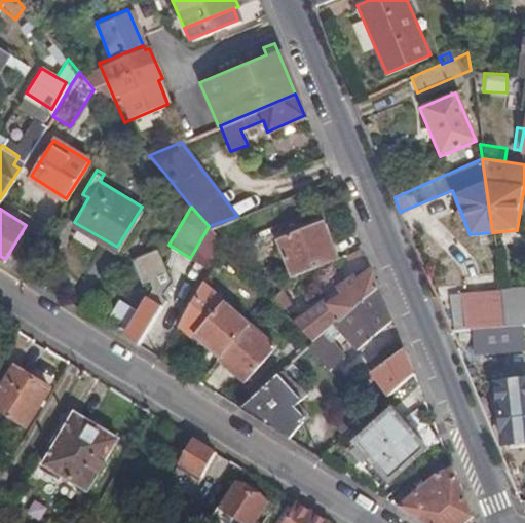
[(276,237),(291,270),(335,253),(321,220),(276,237)]
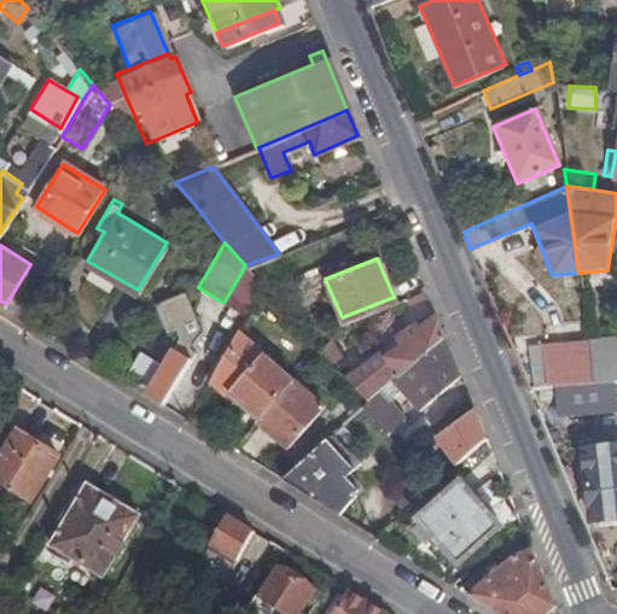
[(441,334),(432,316),(348,384),(365,403),(379,390),(382,387),(394,376),(441,334)]
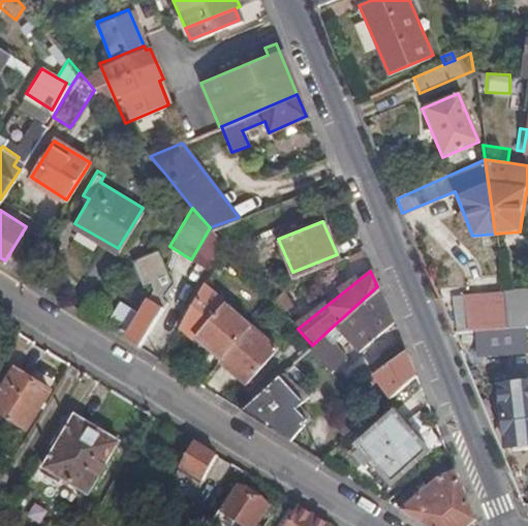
[(184,325),(222,359),(253,325),(208,283),(184,325)]
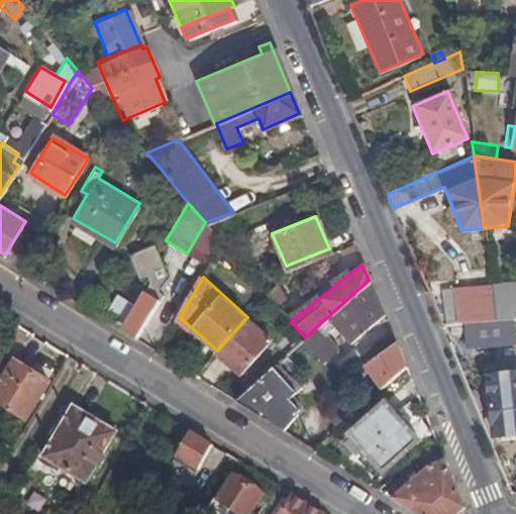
[(382,312),(369,280),(329,315),(336,324),(348,341),(382,312)]
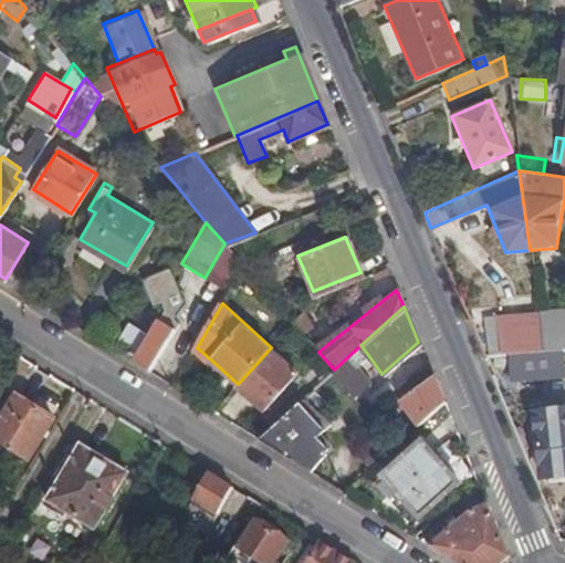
[(539,315),(543,352),(564,350),(564,311),(537,309),(539,315)]
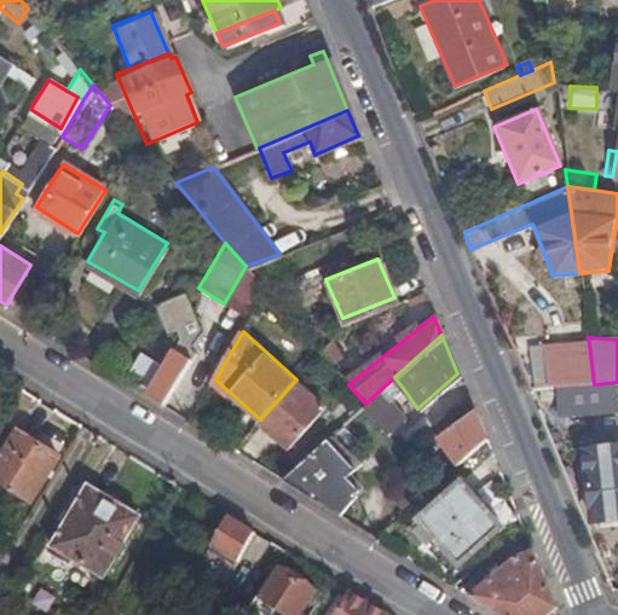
[(543,350),(546,387),(555,386),(594,384),(589,344),(543,350)]
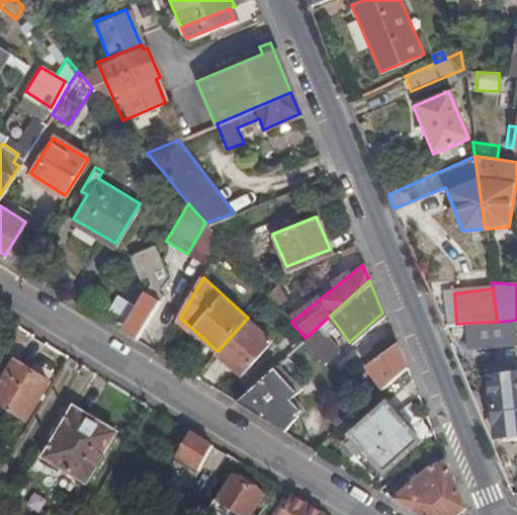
[(119,327),(137,338),(160,299),(143,289),(119,327)]
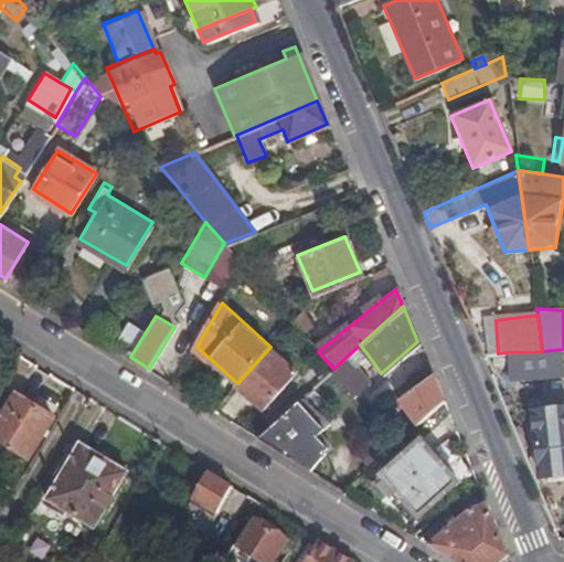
[(498,353),(496,320),(481,321),(485,354),(498,353)]
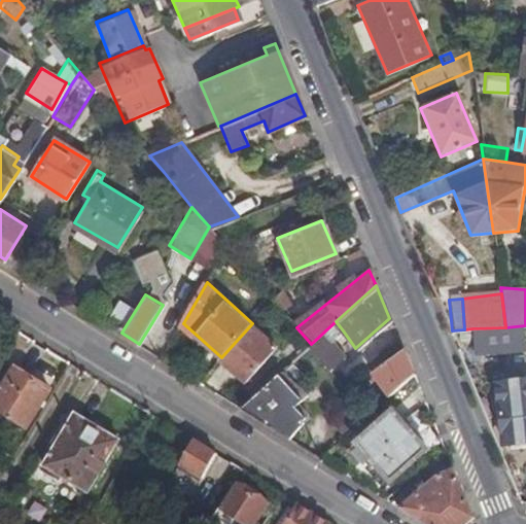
[(343,330),(336,321),(325,330),(334,339),(343,330)]
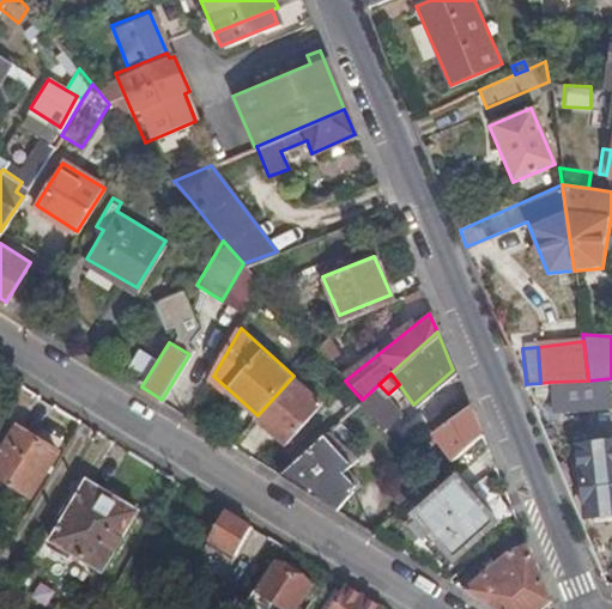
[(258,415),(256,419),(286,444),(325,402),(294,376),(258,415)]
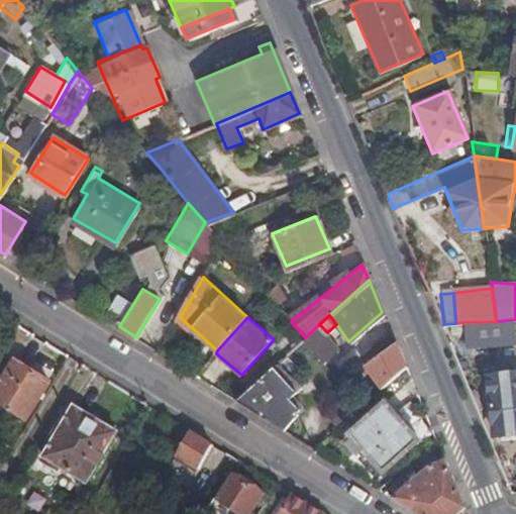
[(463,322),(463,340),(496,339),(496,321),(463,322)]
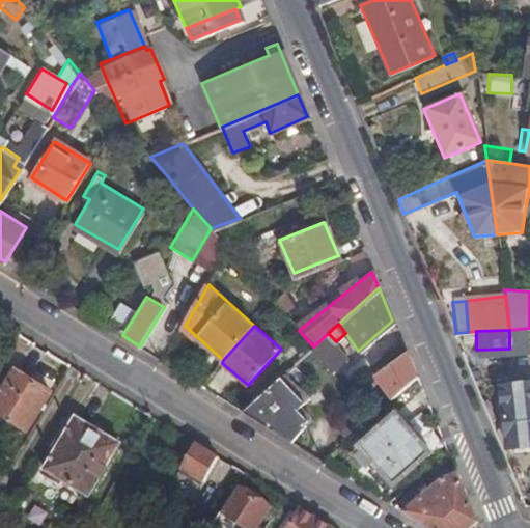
[(313,346),(311,349),(333,369),(347,357),(326,335),(313,346)]
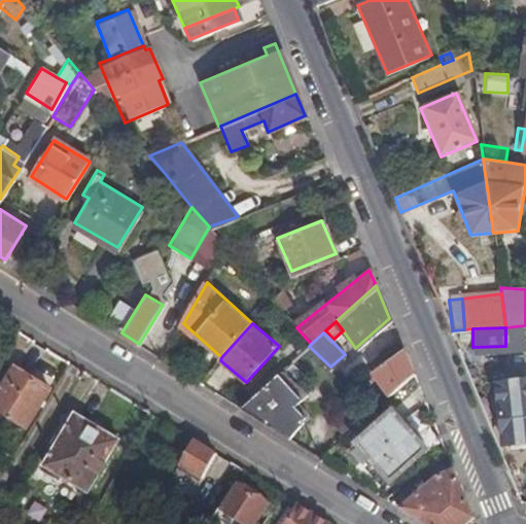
[(384,396),(412,373),(400,347),(366,373),(384,396)]
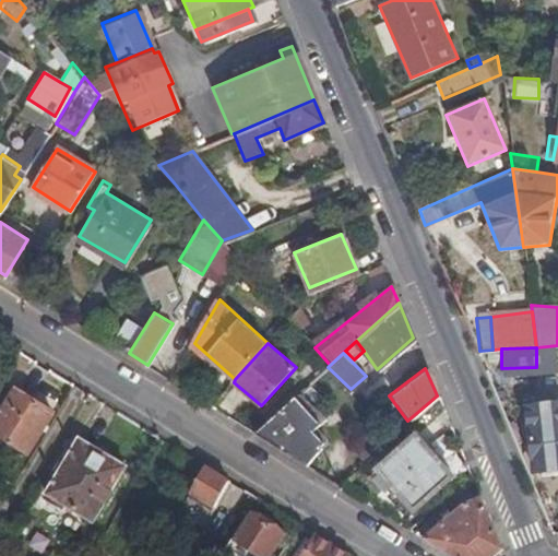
[(52,412),(14,389),(0,412),(0,436),(26,453),(52,412)]
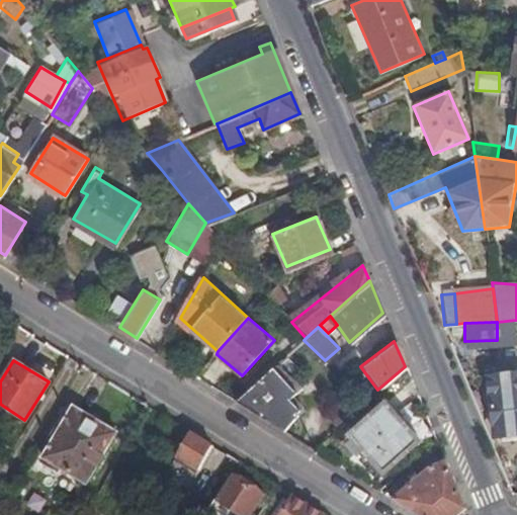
[(237,400),(266,418),(302,387),(279,361),(237,400)]
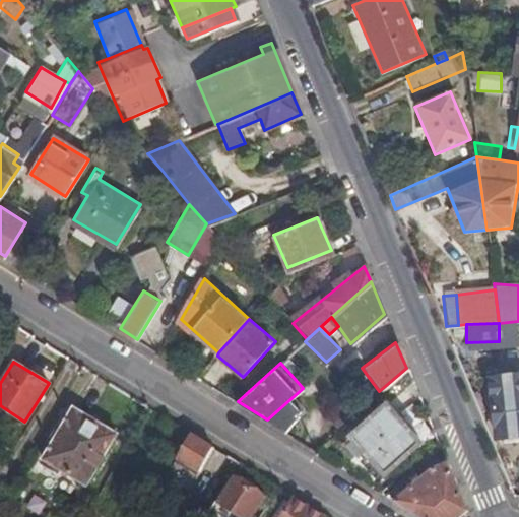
[(341,378),(352,388),(357,385),(346,373),(341,378)]
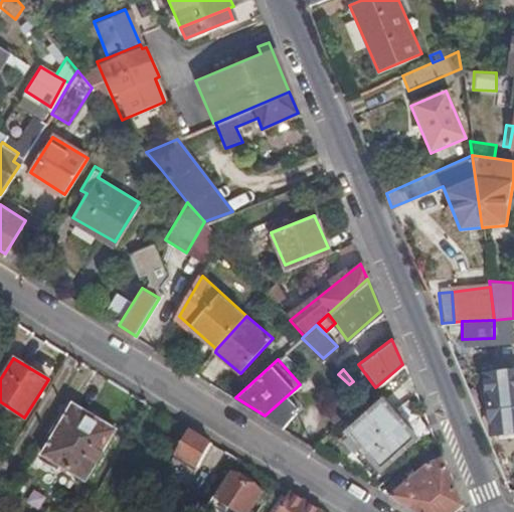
[(513,376),(504,376),(505,392),(486,393),(490,432),(513,430),(513,376)]
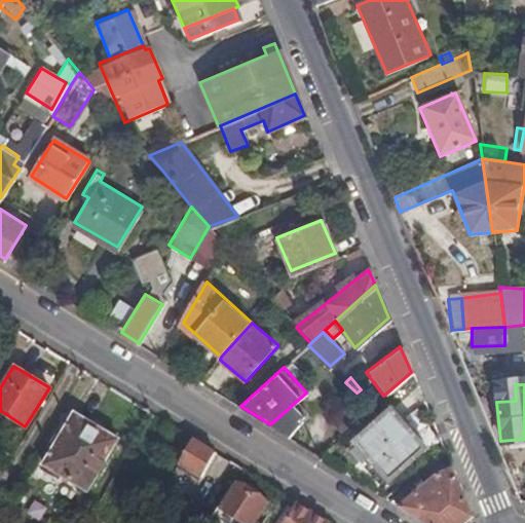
[(352,396),(331,416),(341,428),(364,408),(352,396)]
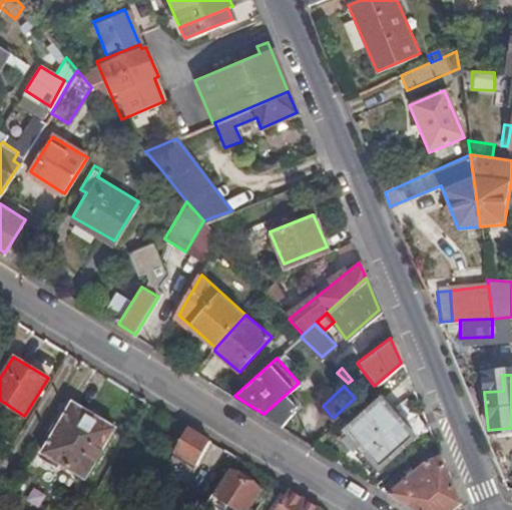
[(379,396),(343,428),(378,467),(414,435),(379,396)]
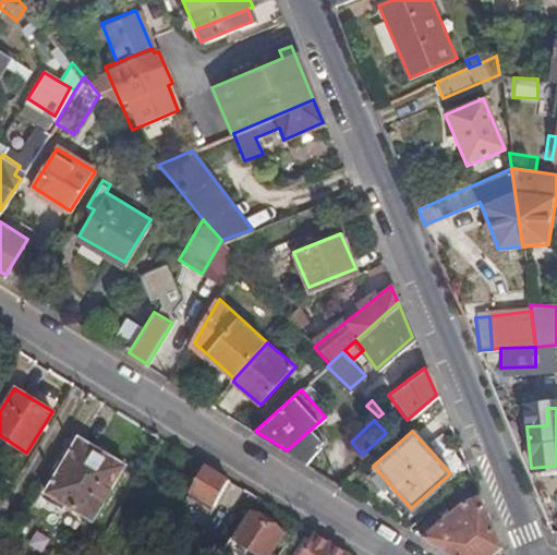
[(124,466),(77,438),(45,494),(93,522),(124,466)]
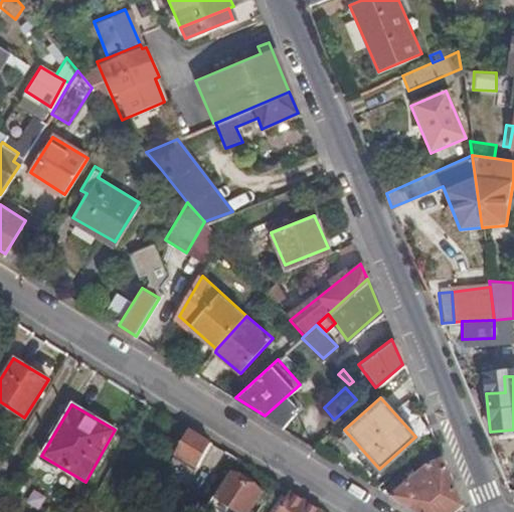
[(211,442),(188,429),(175,453),(196,467),(211,442)]
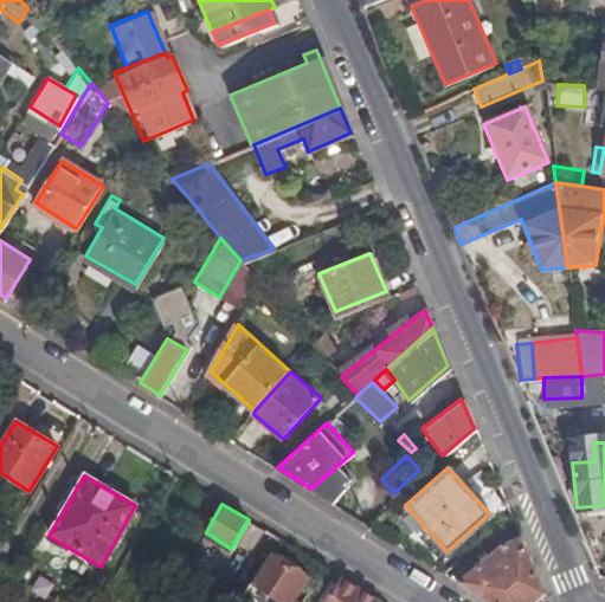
[(459,580),(495,601),(529,601),(542,593),(519,536),(502,544),(459,580)]
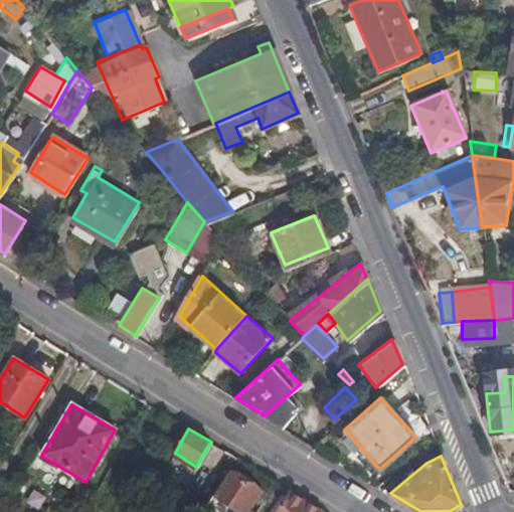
[(247,511),(263,490),(231,472),(209,510),(212,511),(247,511)]
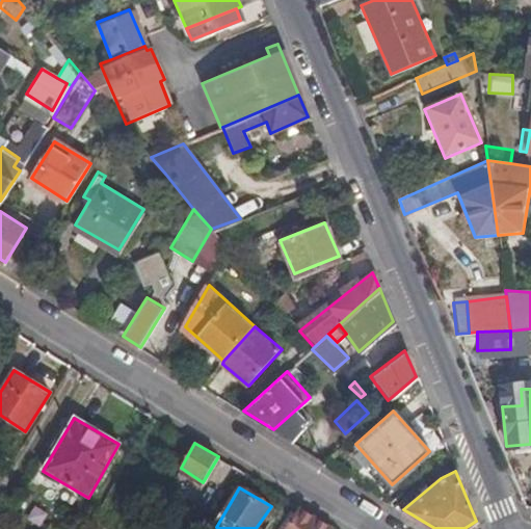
[(332,528),(302,508),(289,528),(332,528)]
